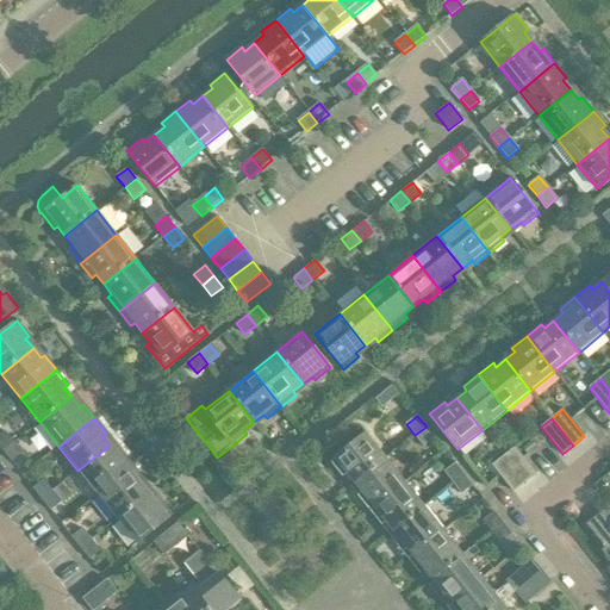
[(427,427),(415,435),(424,447),(435,437),(427,427)]
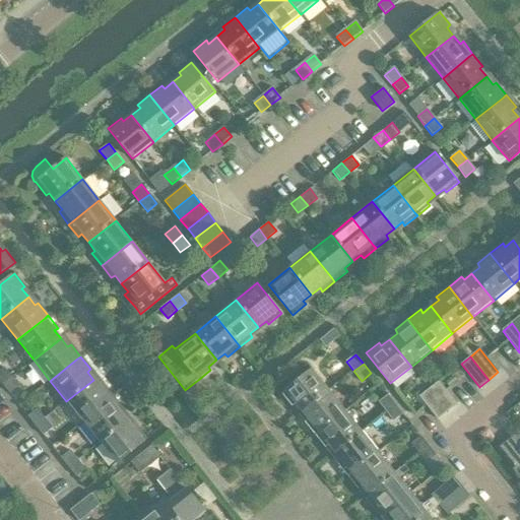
[(0,371),(0,383),(1,386),(11,378),(3,369),(0,371)]
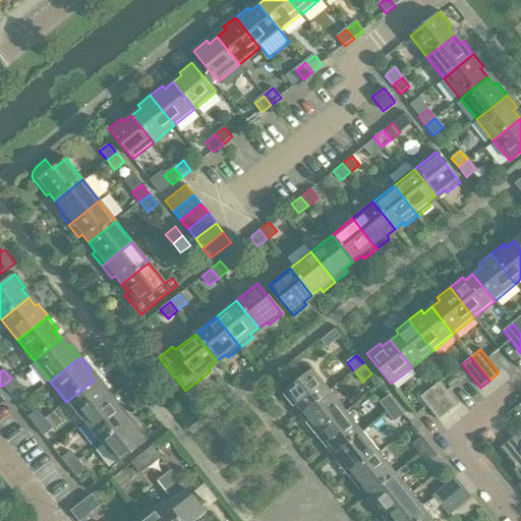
[(312,370),(283,395),(293,408),(296,405),(302,413),(330,392),(312,370)]
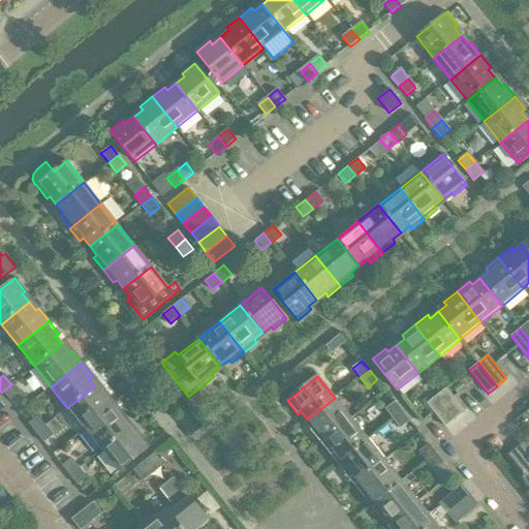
[(11,384),(1,393),(9,402),(19,395),(11,384)]
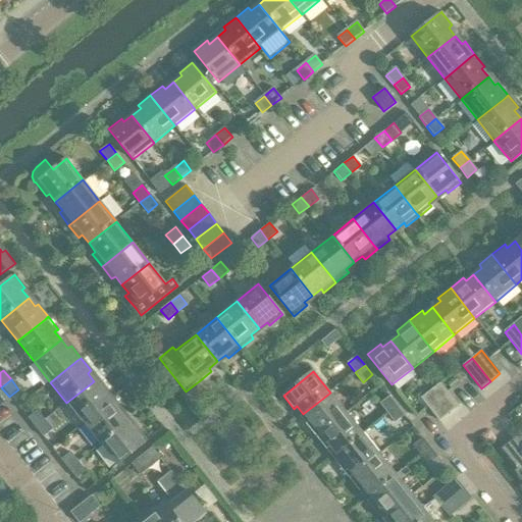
[(94,381),(66,403),(83,424),(110,402),(114,400),(104,386),(101,389),(94,381)]
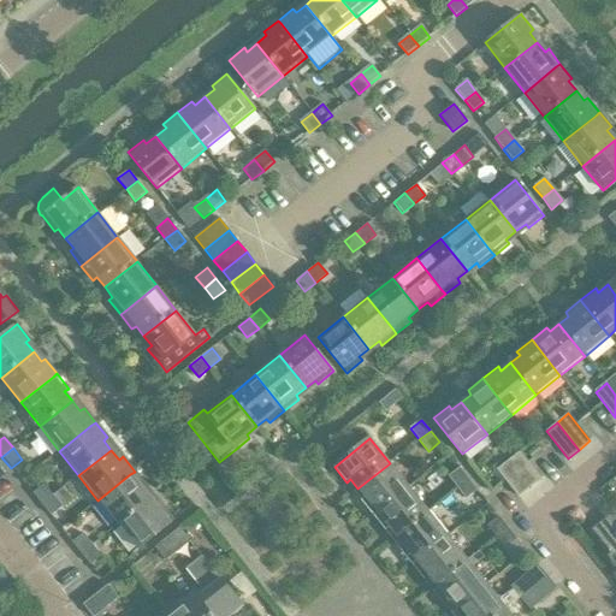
[(520,452),(509,461),(531,489),(542,480),(520,452)]
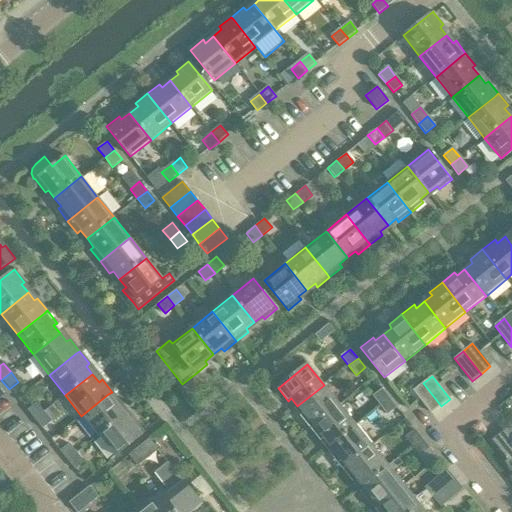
[(441,406),(423,383),(414,391),(431,413),(441,406)]
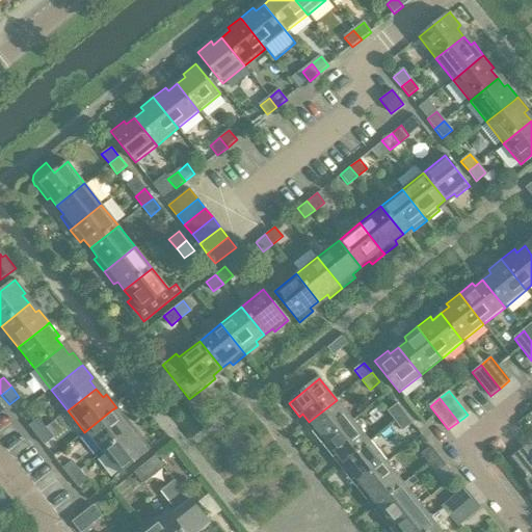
[(337,400),(309,422),(316,430),(312,432),(322,446),(353,421),(337,400)]
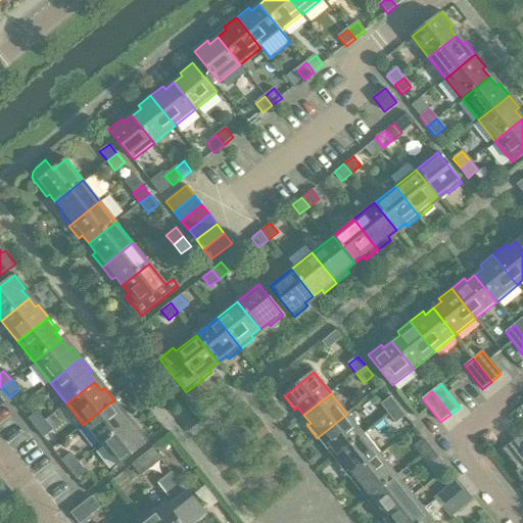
[(382,406),(389,415),(398,408),(391,397),(382,406)]
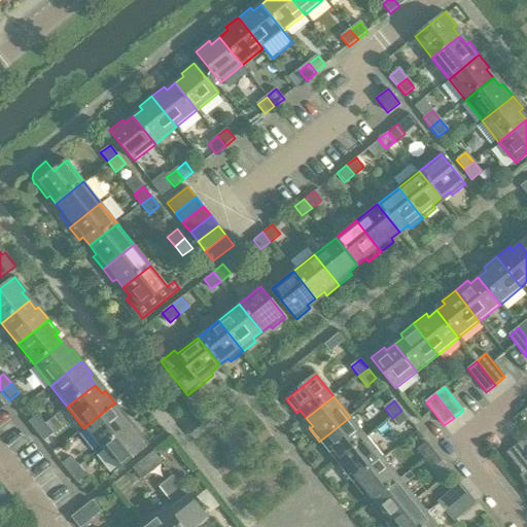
[(111,406),(83,428),(101,449),(129,427),(121,418),(125,416),(115,403),(111,406)]
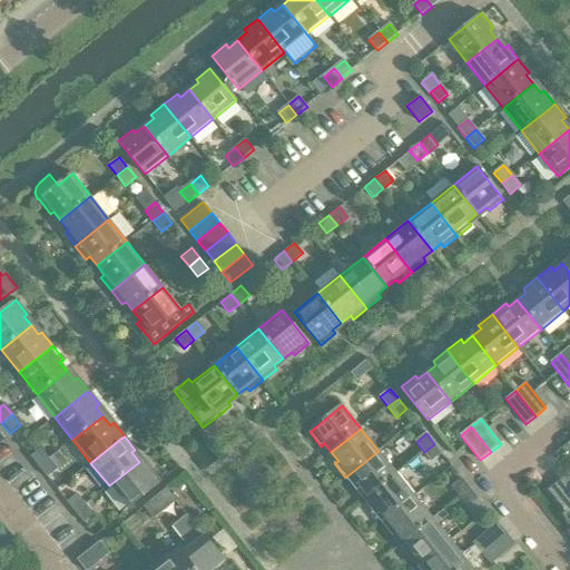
[(434,444),(424,452),(432,462),(443,454),(434,444)]
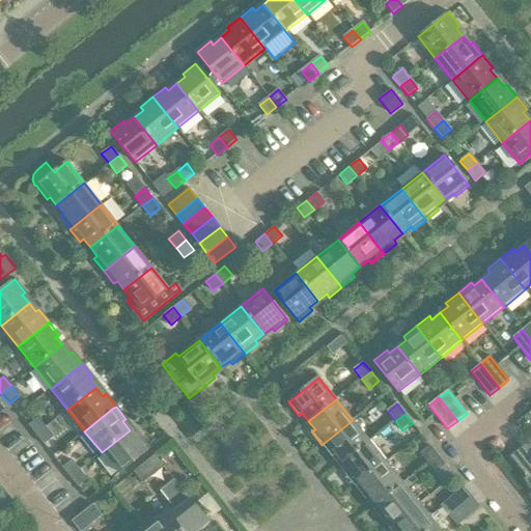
[(28,426),(35,436),(45,428),(37,419),(28,426)]
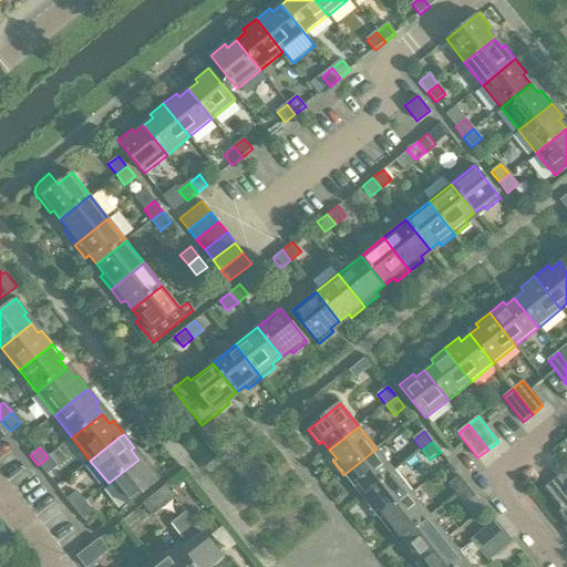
[(377,449),(343,475),(354,488),(359,486),(366,495),(394,471),(377,449)]
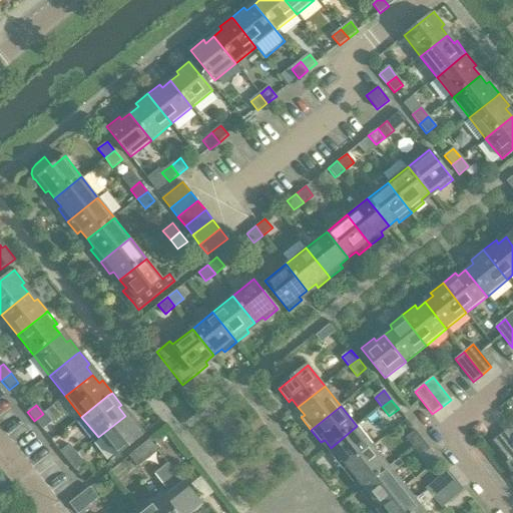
[(43,414),(34,421),(41,431),(50,423),(43,414)]
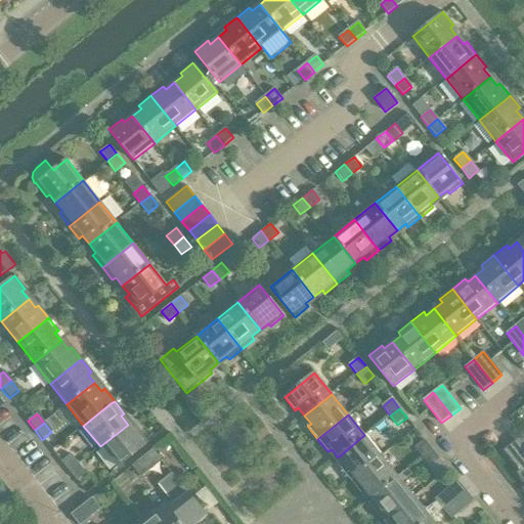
[(128,425),(100,446),(117,468),(147,443),(137,430),(134,433),(128,425)]
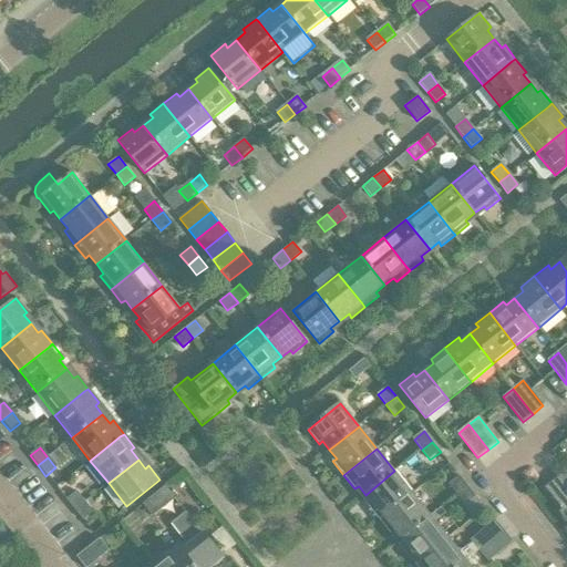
[(566,471),(566,470),(544,487),(562,509),(558,512),(566,523),(566,471)]
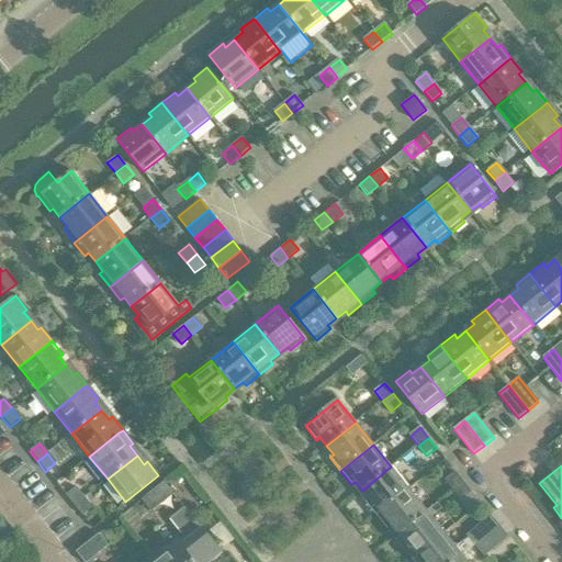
[(391,467),(362,491),(369,499),(366,502),(377,516),(409,490),(391,467)]
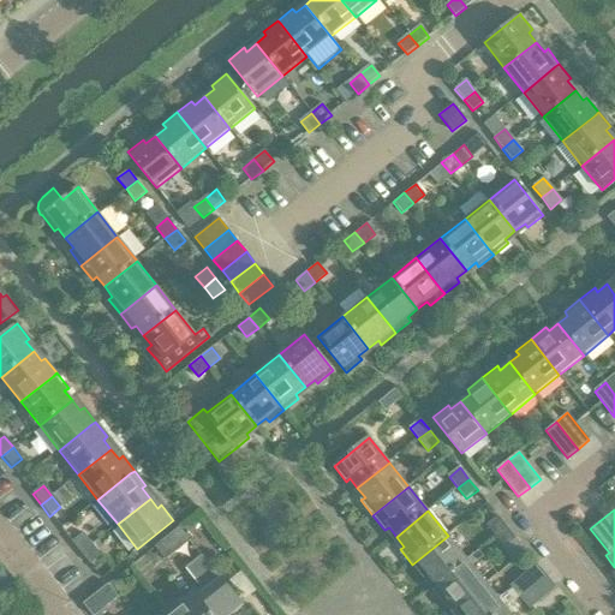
[(488,525),(497,536),(508,527),(499,517),(488,525)]
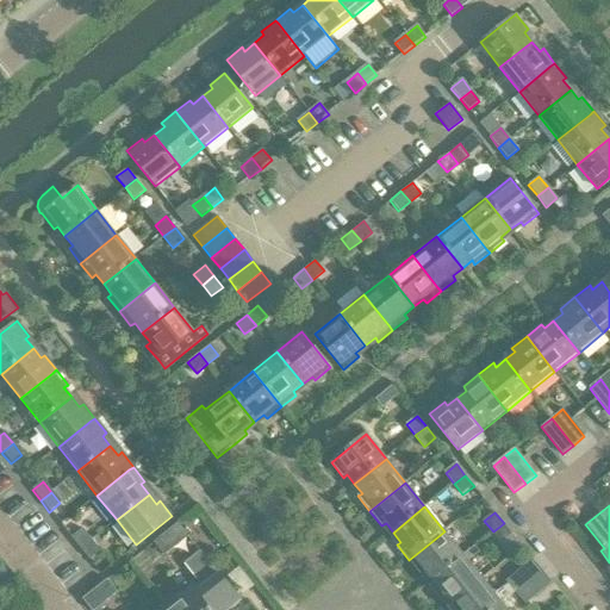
[(504,523),(493,531),(502,543),(512,534),(504,523)]
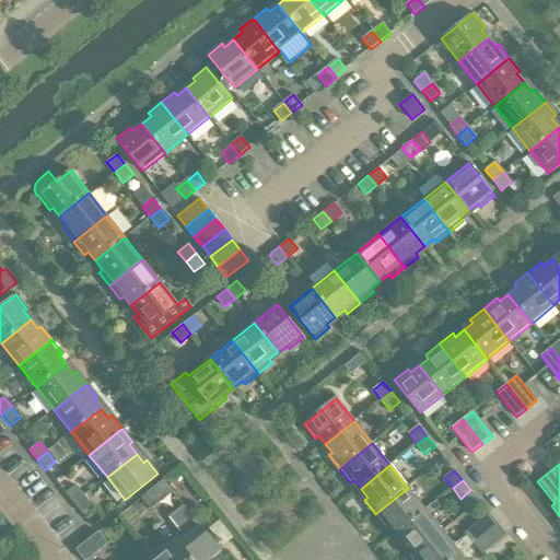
[(140,499),(150,511),(173,493),(163,481),(140,499)]
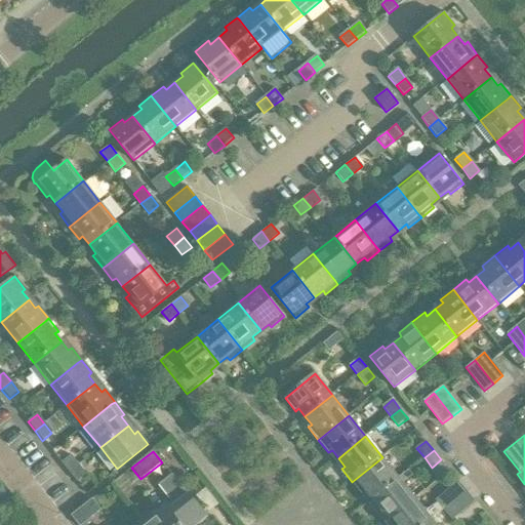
[(61,463),(68,473),(77,466),(70,455),(61,463)]
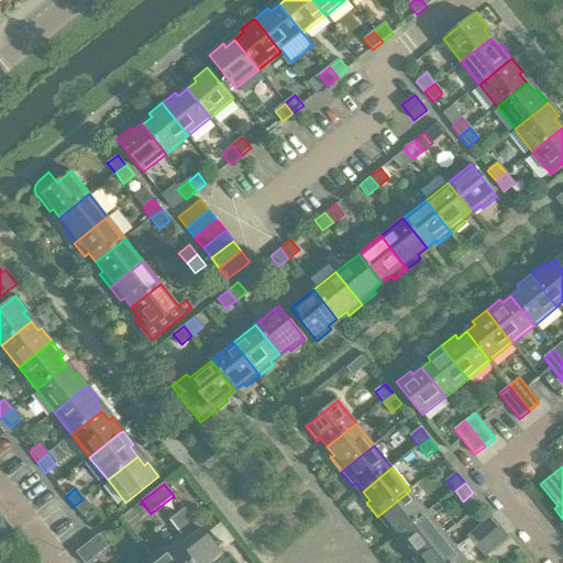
[(410,490),(377,517),(388,530),(392,528),(398,536),(428,512),(410,490)]
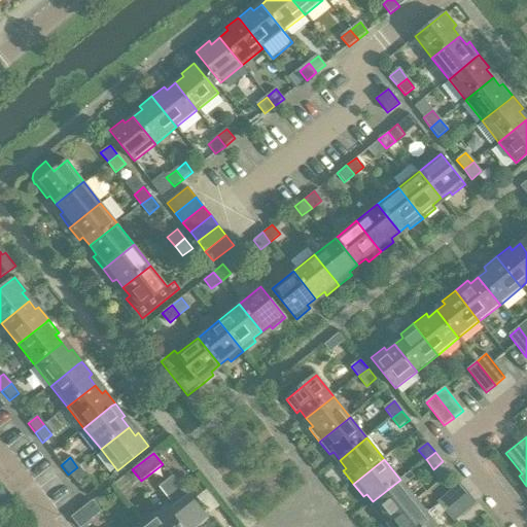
[(77,467),(68,475),(76,484),(85,477),(77,467)]
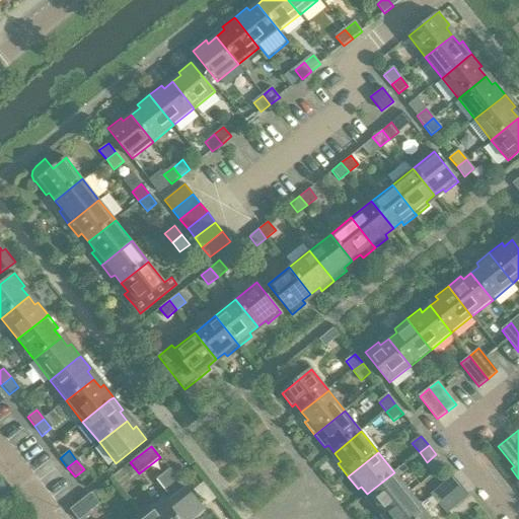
[(162,500),(141,516),(143,518),(192,518),(203,510),(187,490),(186,490),(169,469),(156,479),(168,496),(162,500)]
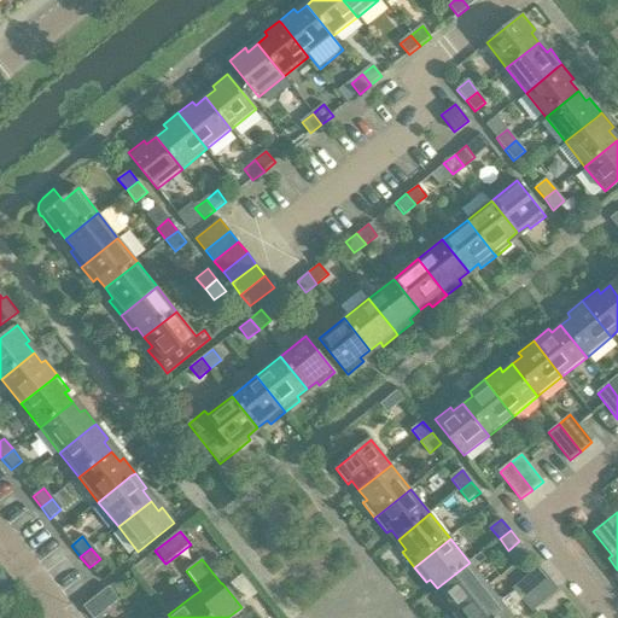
[(470,563),(437,588),(444,598),(441,601),(453,616),(489,587),(470,563)]
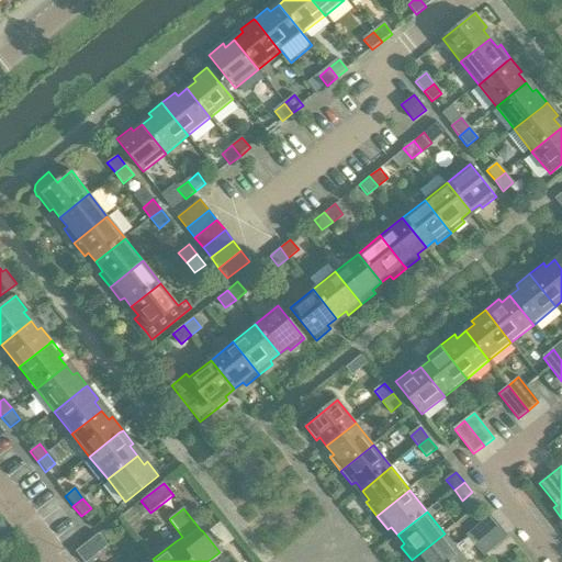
[(467,536),(475,547),(499,527),(491,516),(467,536)]
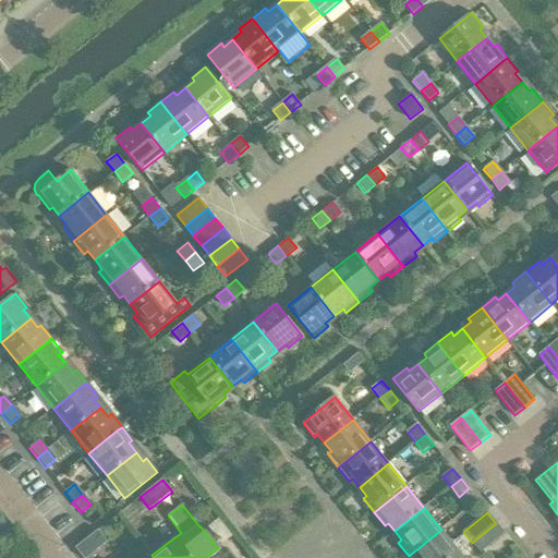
[(0,534),(10,526),(3,519),(0,520),(0,534)]
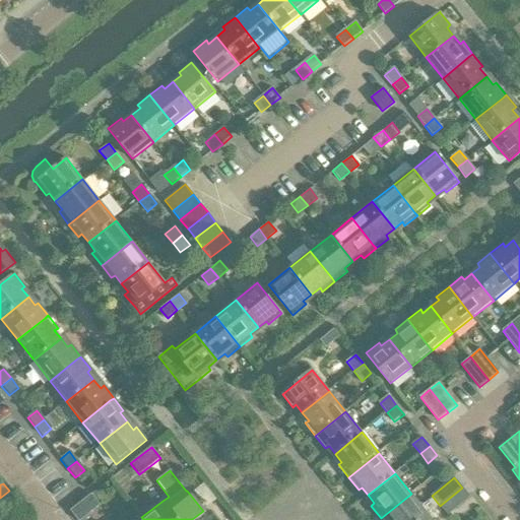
[(462,488),(440,506),(448,515),(470,498),(462,488)]
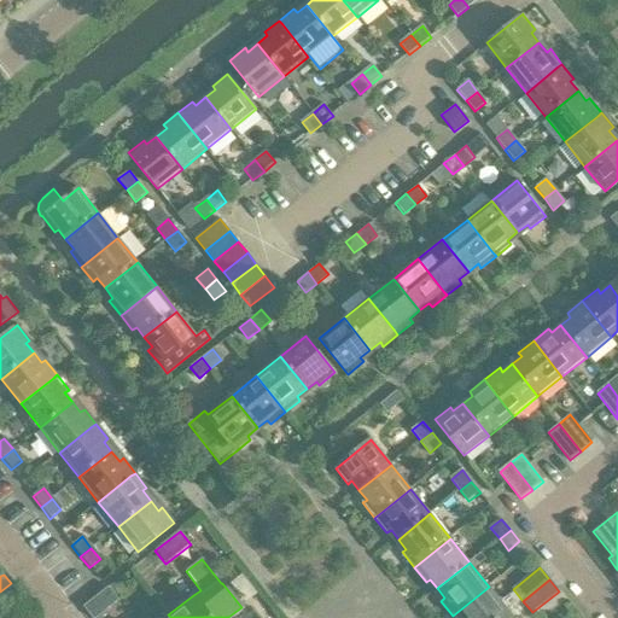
[(489,587),(453,616),(454,617),(500,617),(508,612),(489,587)]
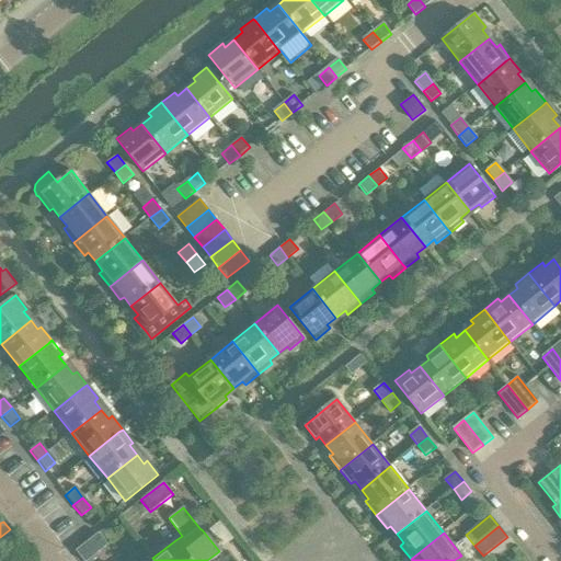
[(76,551),(82,560),(88,560),(107,546),(98,534),(76,551)]
